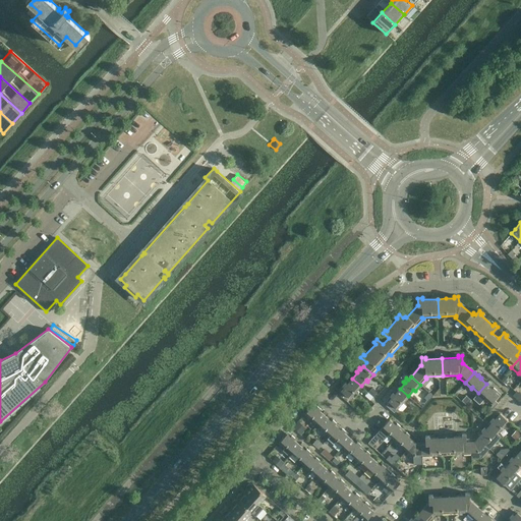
[(361,386),(352,379),(347,385),(345,383),(342,386),(344,388),(341,391),(351,400),(357,393),(355,392),(361,386)]
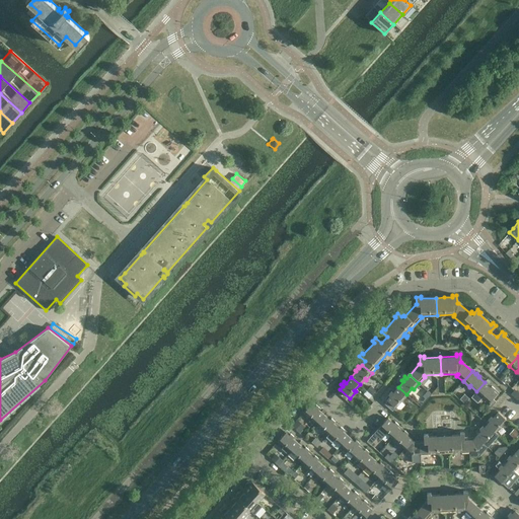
[(491,387),(485,382),(476,391),(471,397),(477,402),(483,397),(489,402),(497,393),(494,390),(495,389),(492,386),(491,387)]
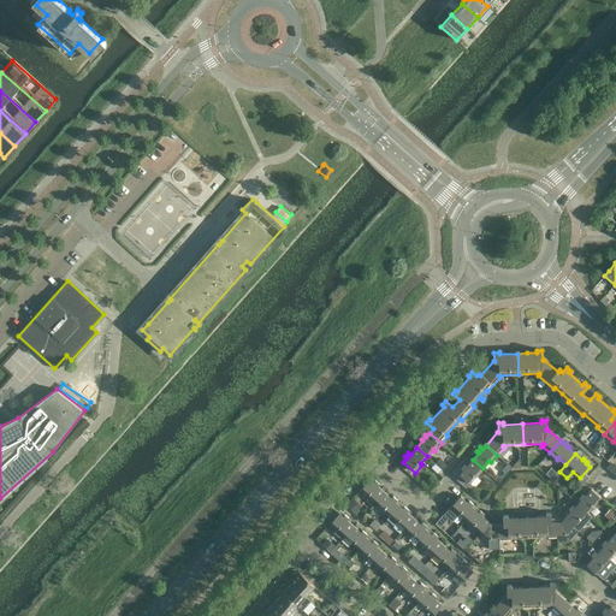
[(461,475),(457,480),(466,487),(469,484),(471,485),(478,477),(477,475),(483,468),(473,460),(467,467),(465,465),(461,469),(463,471),(460,474),(461,475)]
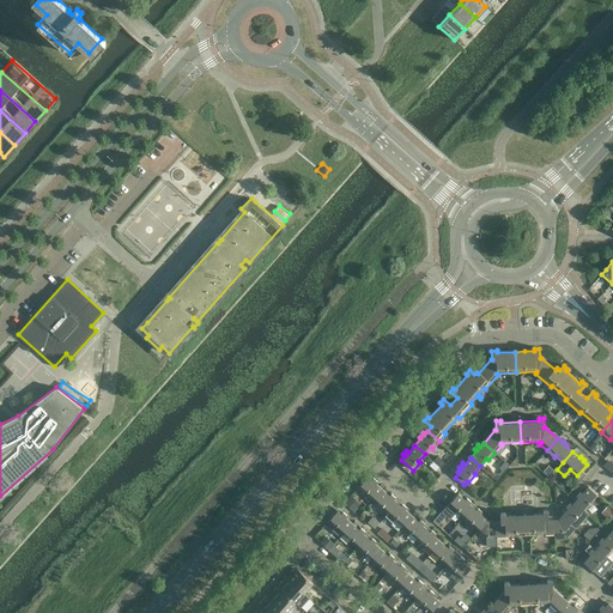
[(503,472),(508,466),(502,460),(497,466),(503,472)]
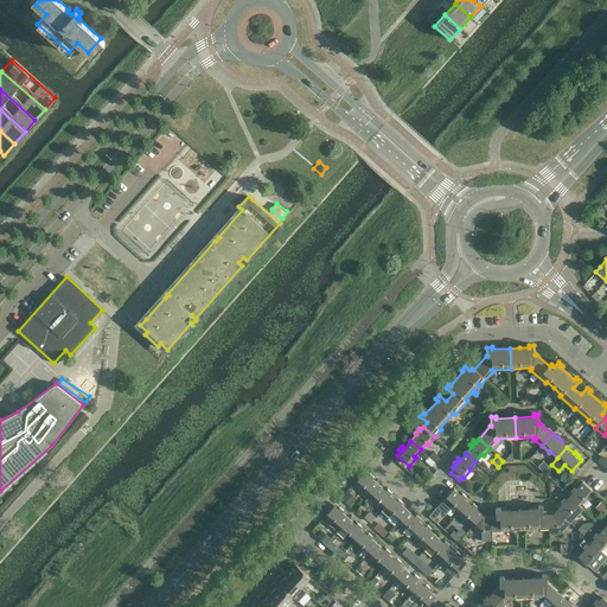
[(369,475),(364,472),(355,483),(362,490),(363,489),(370,494),(379,485),(372,479),(374,477),(370,473),(369,475)]
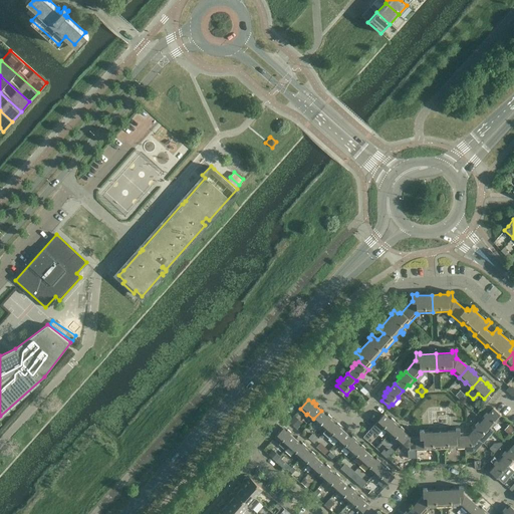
[(485,418),(482,421),(492,429),(497,423),(496,422),(502,416),(493,408),(488,414),(486,413),(483,416),(485,418)]
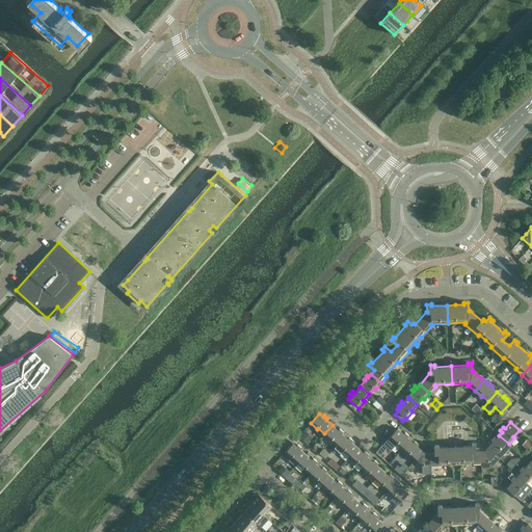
[(339,430),(333,425),(324,433),(330,440),(329,441),(336,446),(345,436),(342,433),(343,432),(340,429),(339,430)]
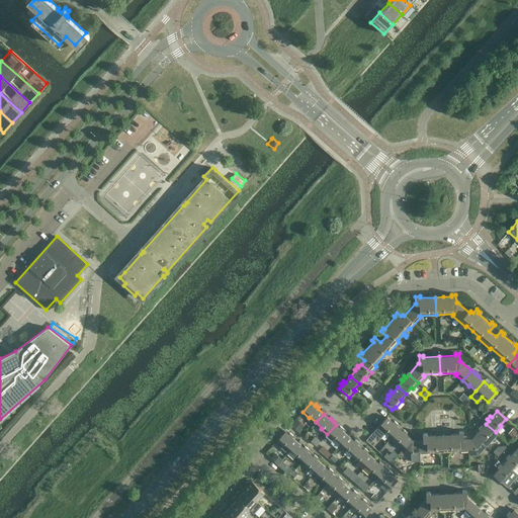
[(394,423),(387,417),(373,432),(380,438),(385,433),(391,438),(392,437),(400,428),(397,426),(398,424),(395,421),(394,423)]
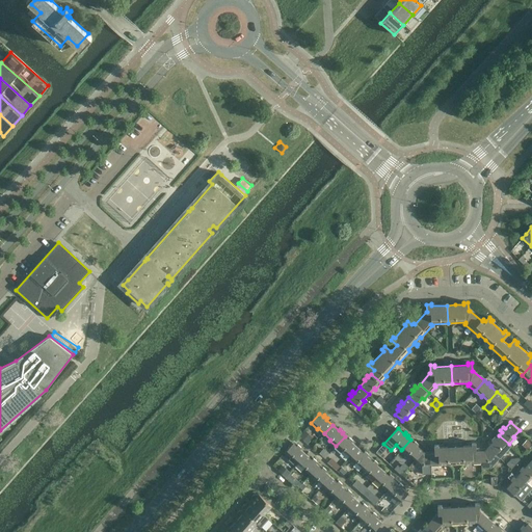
[(313,437),(304,430),(299,436),(308,444),(313,437)]
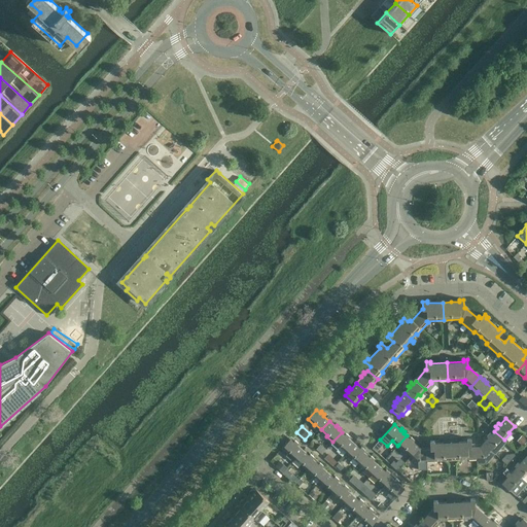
[(506,442),(504,440),(494,431),(492,434),(490,432),(487,436),(489,437),(483,444),(492,451),(495,454),(506,442)]
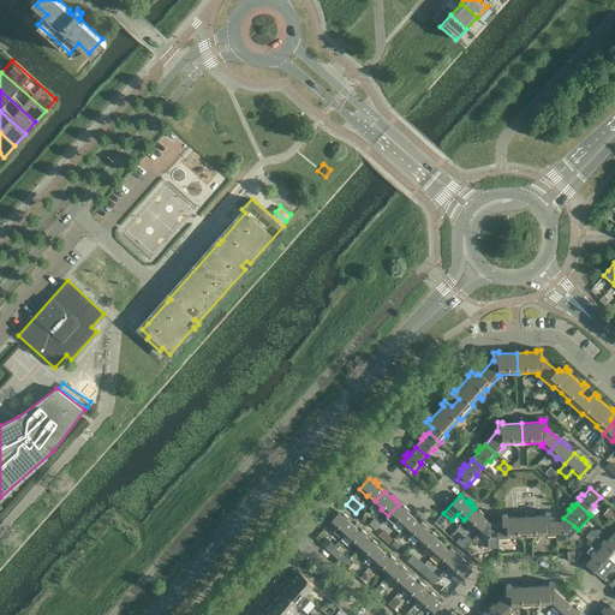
[(402,507),(399,505),(388,515),(396,523),(398,521),(405,527),(413,518),(406,511),(408,509),(404,506),(402,507)]
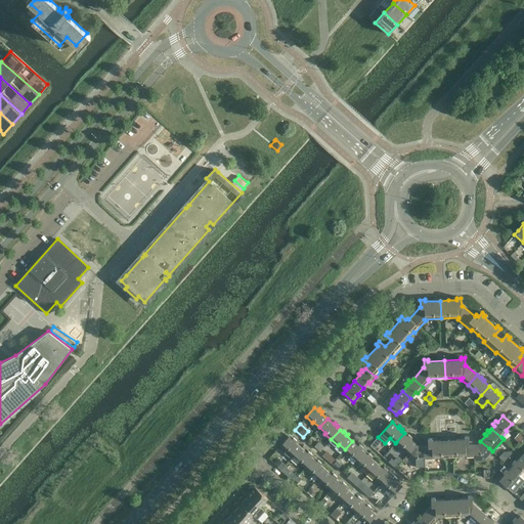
[(515,437),(520,441),(523,434),(519,431),(515,437)]
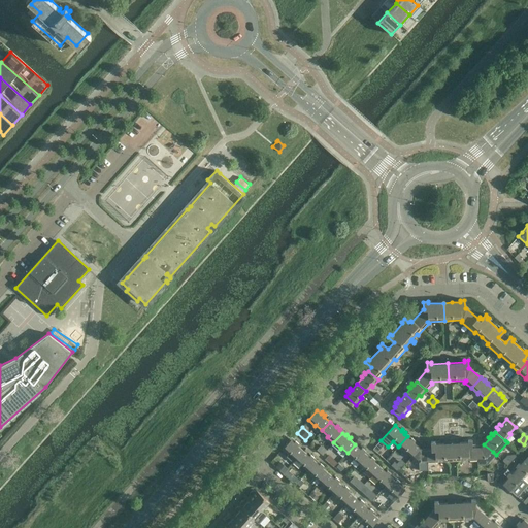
[(399,446),(398,447),(405,452),(406,451),(411,457),(420,448),(414,442),(416,441),(411,438),(410,439),(407,436),(399,446)]
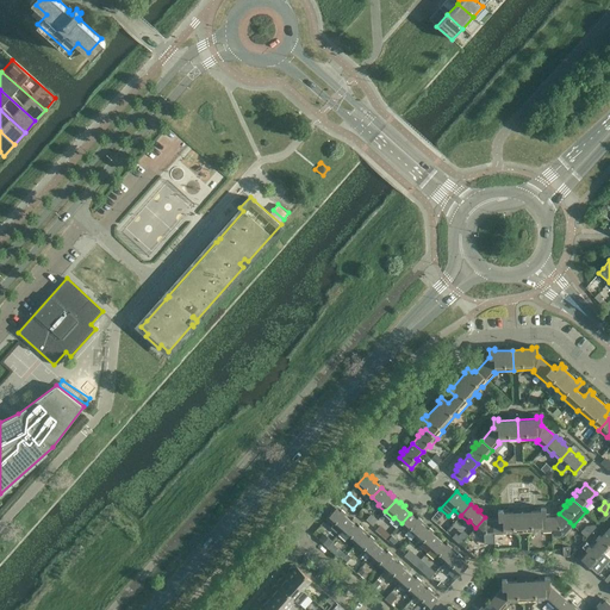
[(340,511),(336,508),(325,520),(332,526),(331,527),(338,534),(342,531),(350,521),(343,515),(346,512),(342,510),(340,511)]
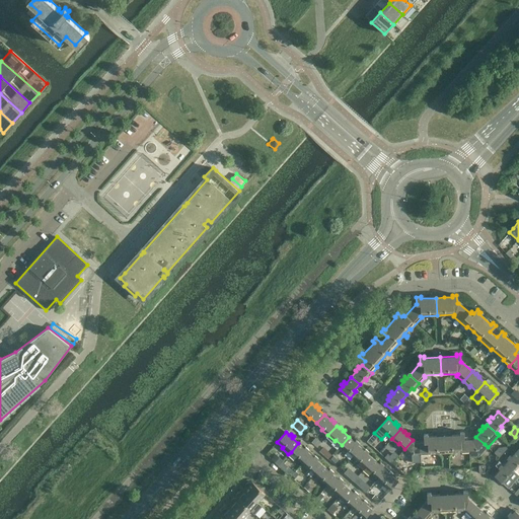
[(460,435),(452,435),(444,435),(445,453),(461,452),(461,453),(469,453),(469,440),(464,440),(464,433),(460,433),(460,435)]
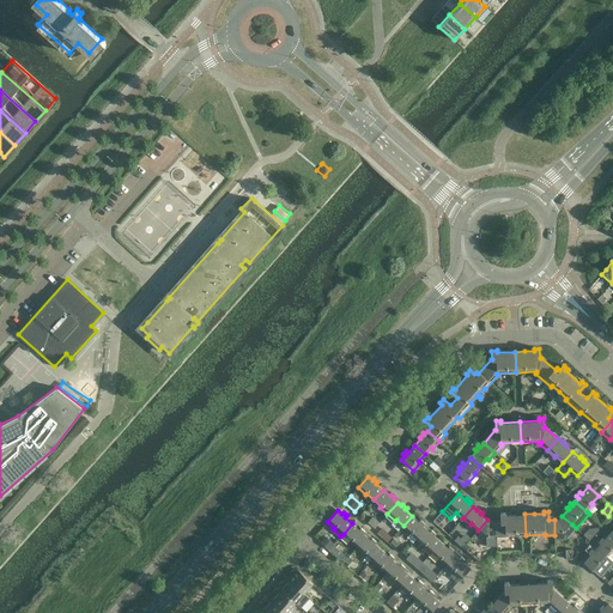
[(501,522),(496,523),(497,539),(507,538),(507,536),(526,535),(525,514),(505,515),(505,513),(501,514),(501,522)]
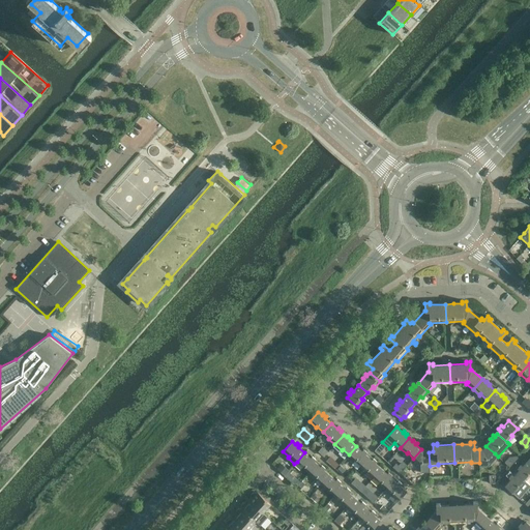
[(324,457),(328,451),(322,446),(318,451),(321,453),(324,457)]
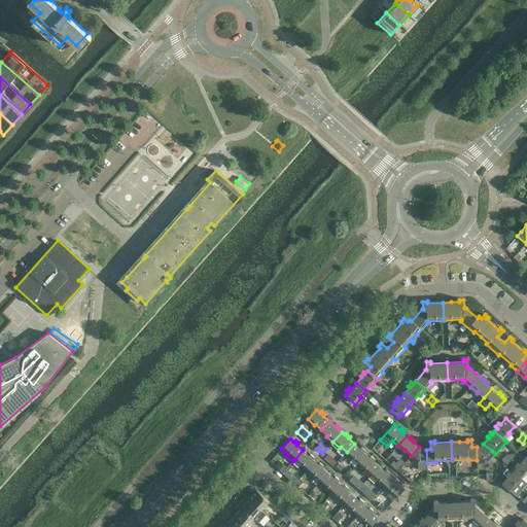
[(360,449),(354,444),(347,452),(352,457),(351,458),(358,464),(366,455),(363,452),(365,450),(361,447),(360,449)]
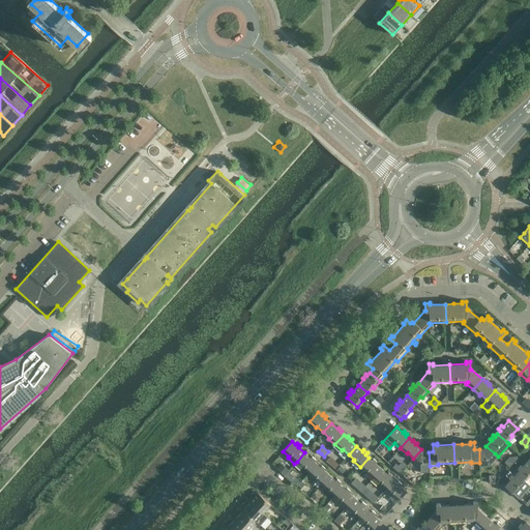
[(495,453),(486,446),(483,449),(479,449),(479,463),(488,462),(488,461),(489,461),(495,453)]
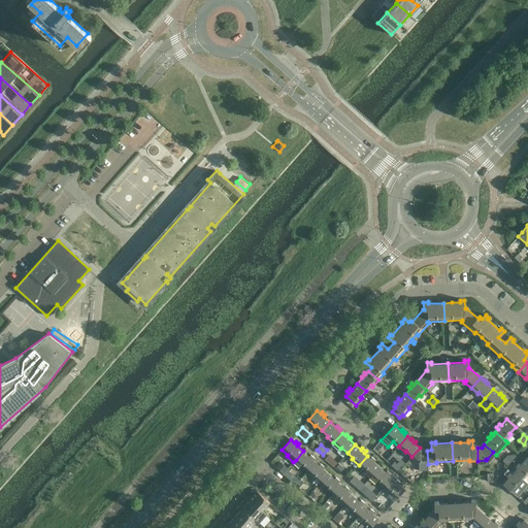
[(420,448),(411,457),(419,463),(419,462),(420,464),(428,464),(427,451),(423,451),(420,448)]
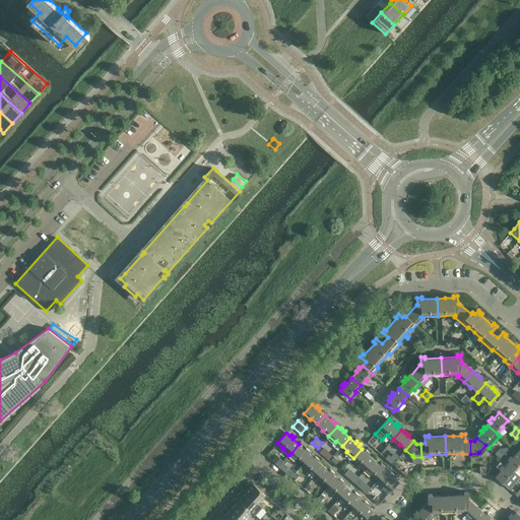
[(299,444),(291,453),(298,458),(297,459),(303,465),(313,454),(310,451),(306,448),(305,449),(299,444)]
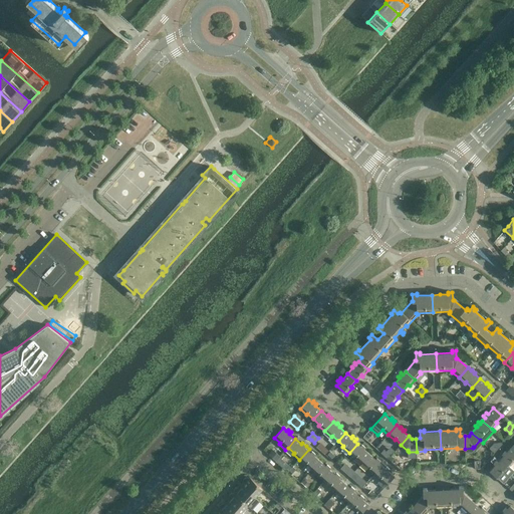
[(496,439),(490,448),(496,452),(501,443),(496,439)]
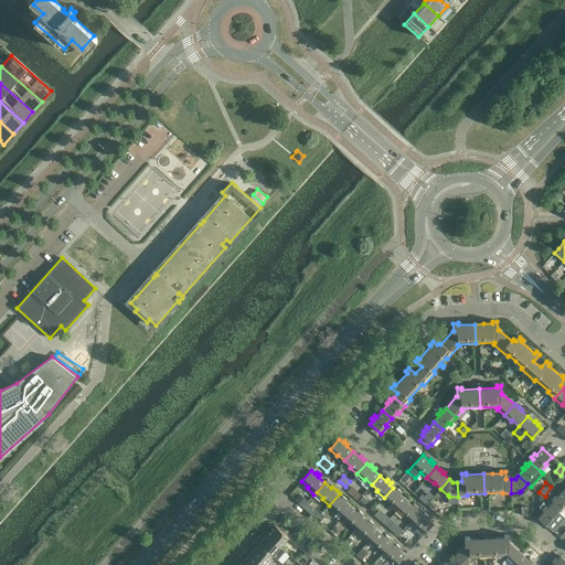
[(362,494),(352,486),(349,490),(348,491),(358,500),(362,494)]
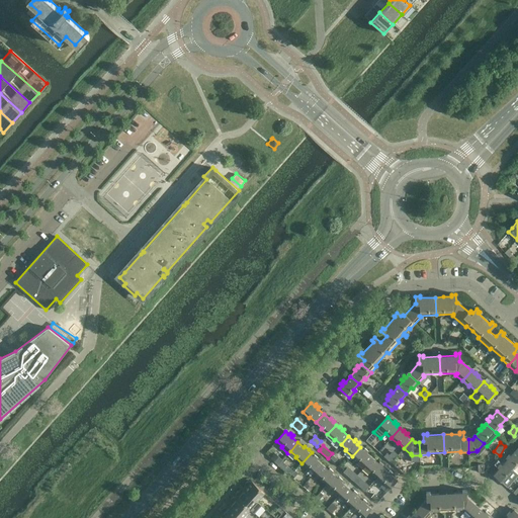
[(363,449),(360,447),(352,456),(358,462),(359,460),(365,466),(372,457),(367,452),(368,451),(365,448),(363,449)]
